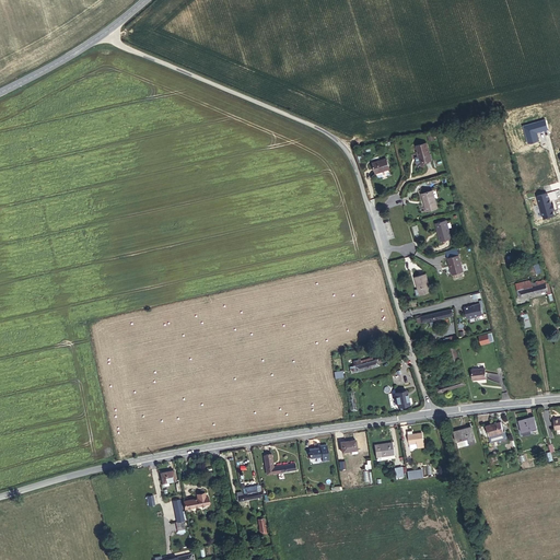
[(427,144),(416,148),(421,165),(432,162),(427,144)]
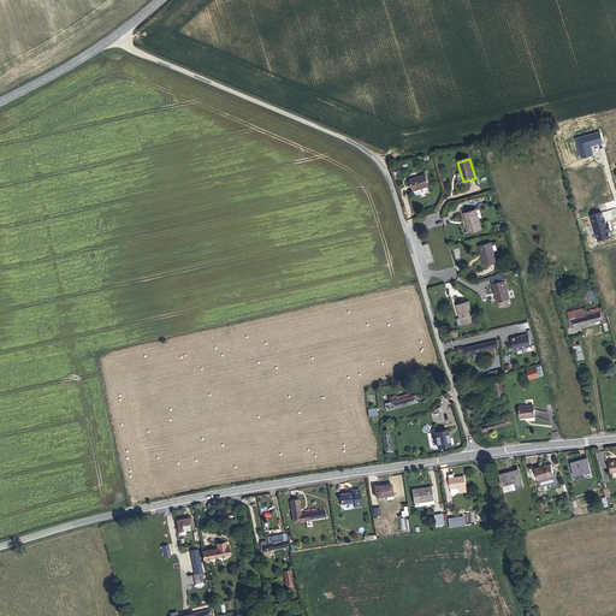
[(427,177),(412,181),(415,193),(430,188),(427,177)]
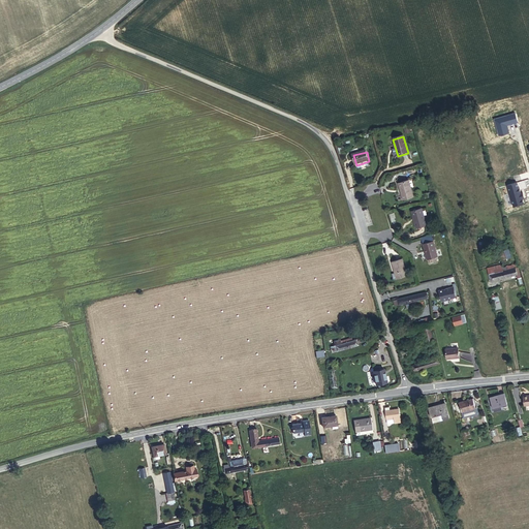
[(409,181),(399,184),(404,200),(413,198),(409,181)]
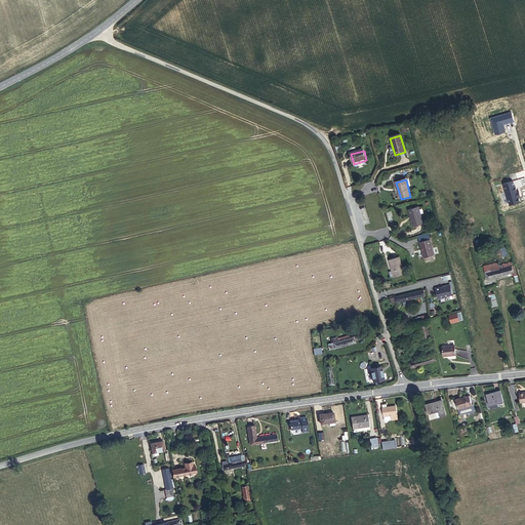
[(513,180),(503,184),(510,204),(520,201),(518,197),(520,196),(519,191),(517,192),(515,186),(514,186),(513,180)]
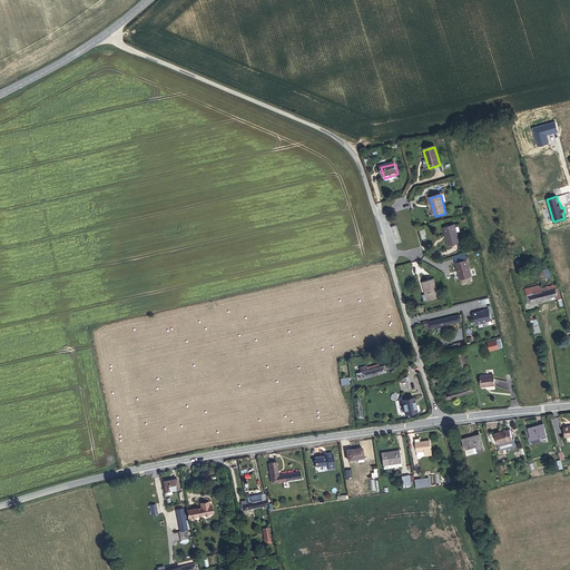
[(455,227),(444,229),(449,247),(460,245),(455,227)]
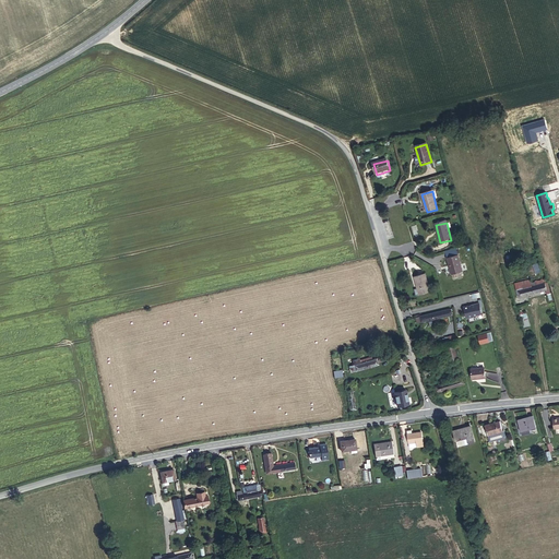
[(459,257),(456,250),(445,253),(447,260),(459,257)]
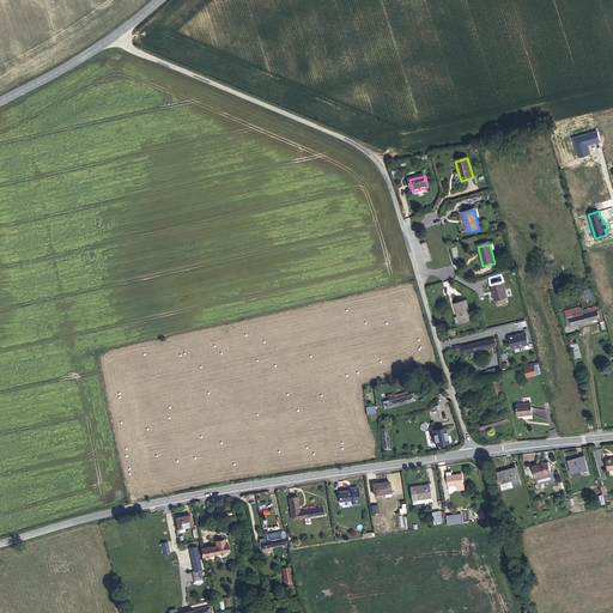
[(507,301),(503,281),(490,285),(495,303),(507,301)]
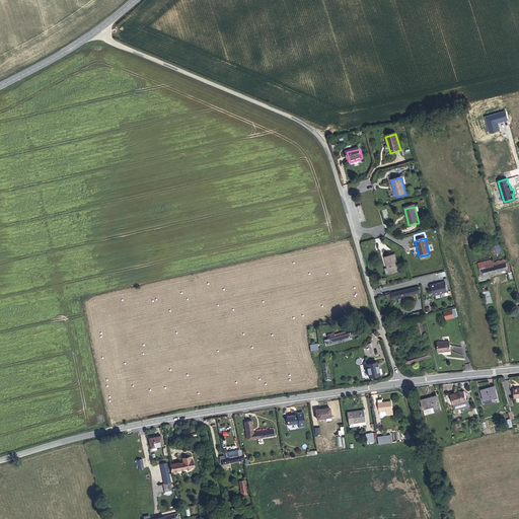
[(393,256),(383,258),(387,269),(384,270),(385,276),(397,273),(393,256)]
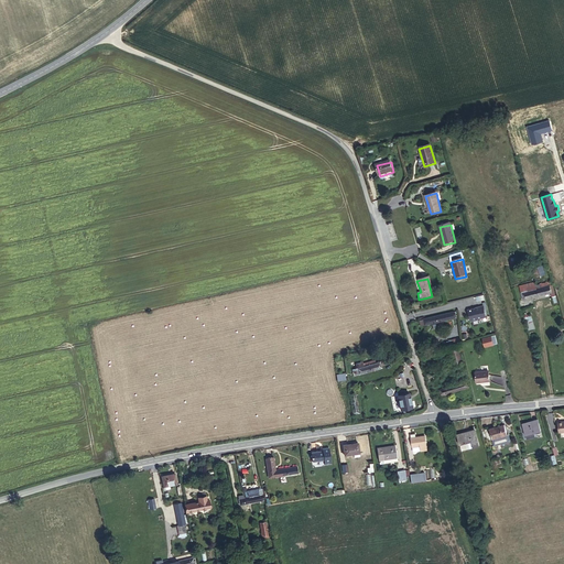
[(519,286),(522,299),(550,292),(549,285),(545,286),(537,289),(535,284),(535,282),(519,286)]
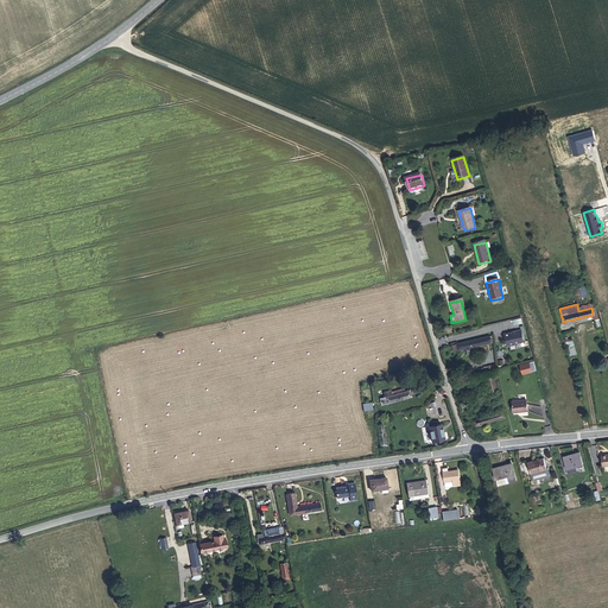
[(508,346),(511,347),(525,343),(523,333),(518,334),(518,333),(506,336),(508,346)]
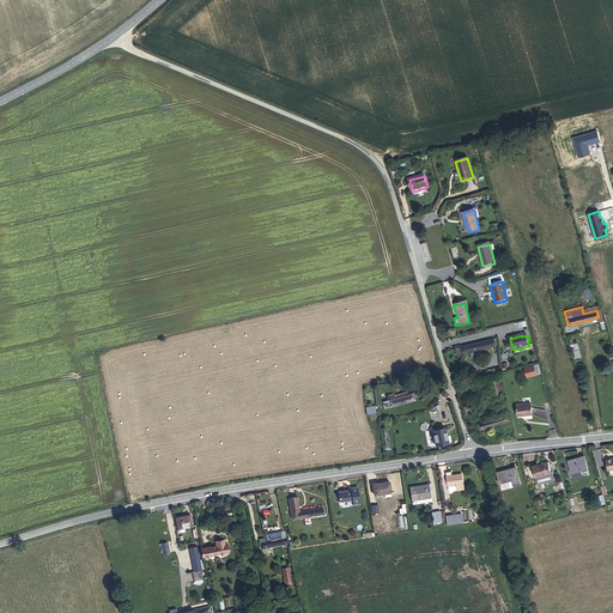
[(581,359),(574,337),(568,338),(574,360),(581,359)]
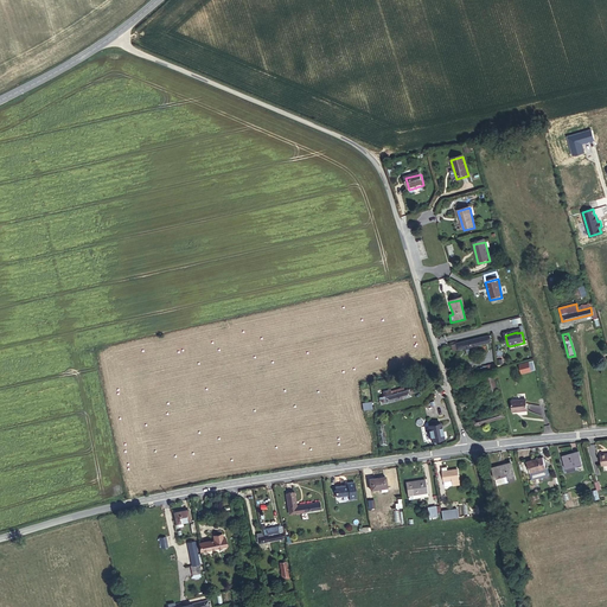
[(473,342),(458,345),(459,352),(490,344),(489,337),(473,342)]
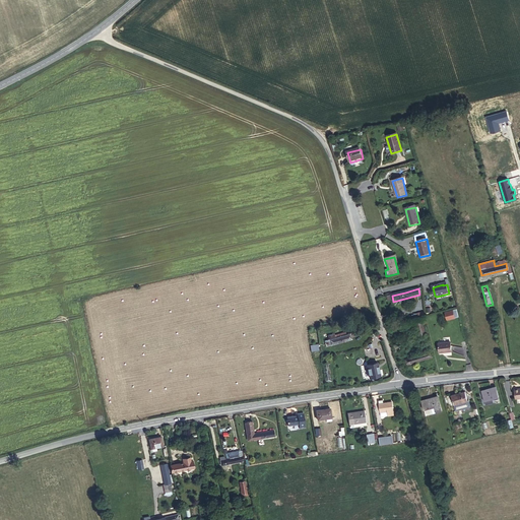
[(425,323),(417,325),(420,337),(427,335),(425,323)]
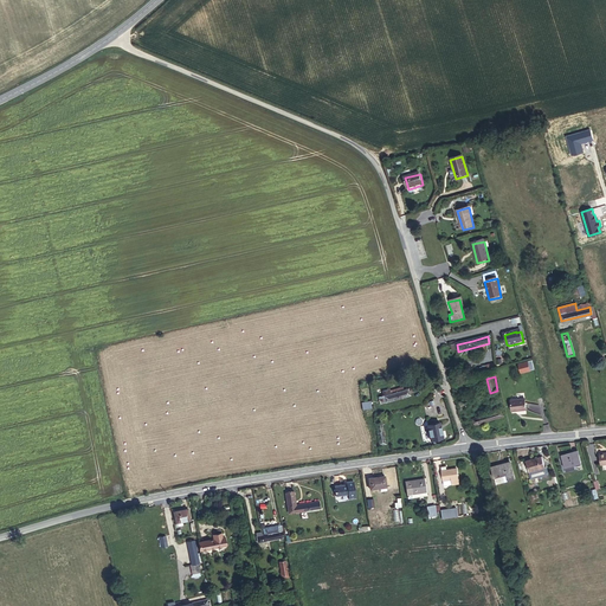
[(393,397),(380,400),(381,406),(412,399),(412,395),(419,394),(418,388),(408,391),(405,389),(400,391),(401,394),(393,397)]
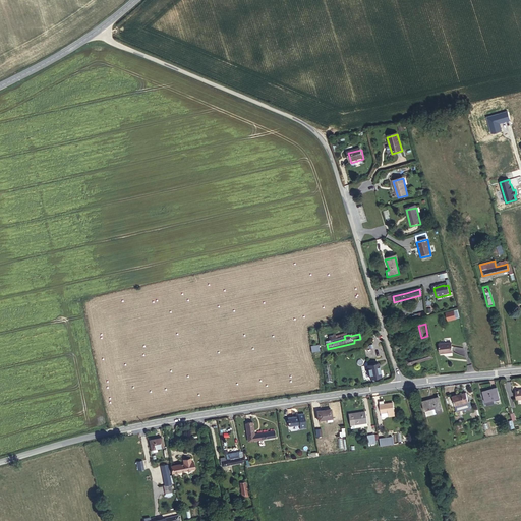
[(453,344),(440,345),(442,355),(454,353),(453,344)]
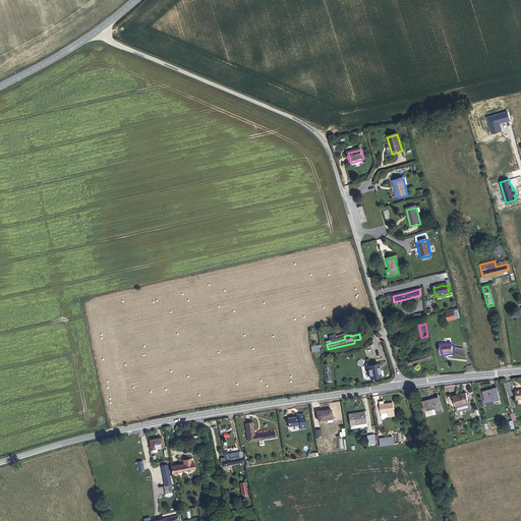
[(427,361),(426,356),(406,361),(408,366),(427,361)]
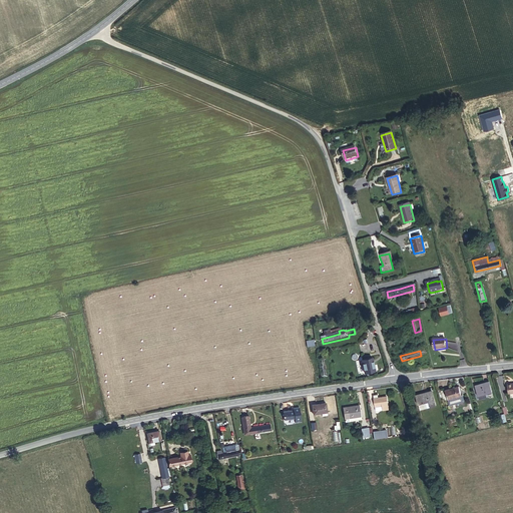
[(373,359),(362,359),(364,373),(373,372),(373,359)]
